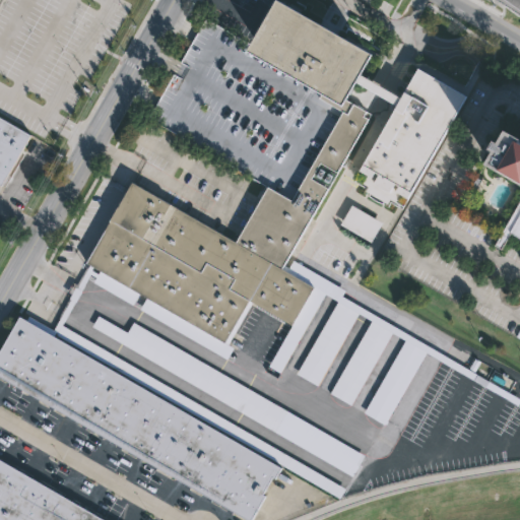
[(324,86),(260,50),(284,7),(371,57),(360,77),(358,80),(346,100),(324,86)]
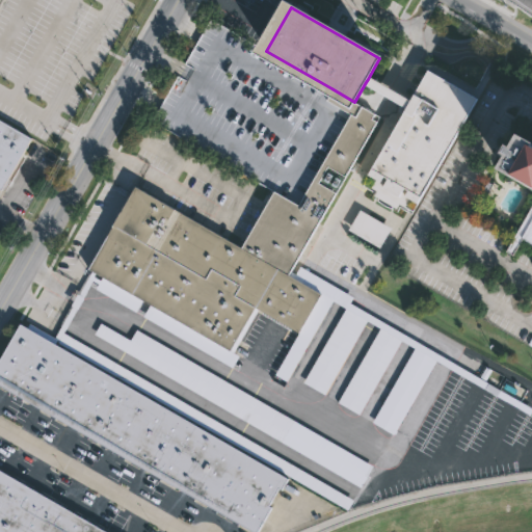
[(331,88),(325,99),(351,114),(299,205),(275,191),(152,121),(160,105),(200,35),(210,18),(266,51),(331,88)]
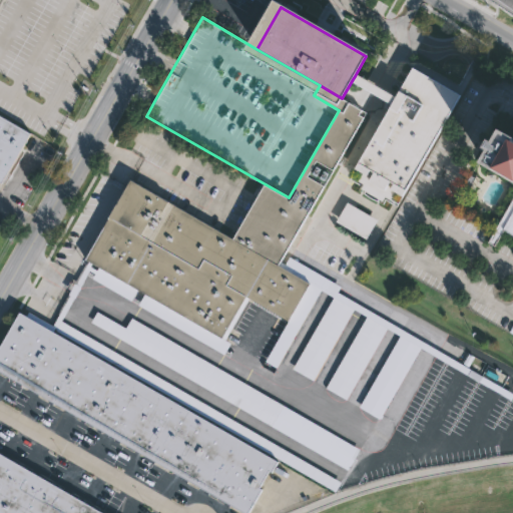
[(439,127),(400,194),(394,190),(362,172),(352,166),(390,101),(392,98),(412,65),(459,93),(439,127)]
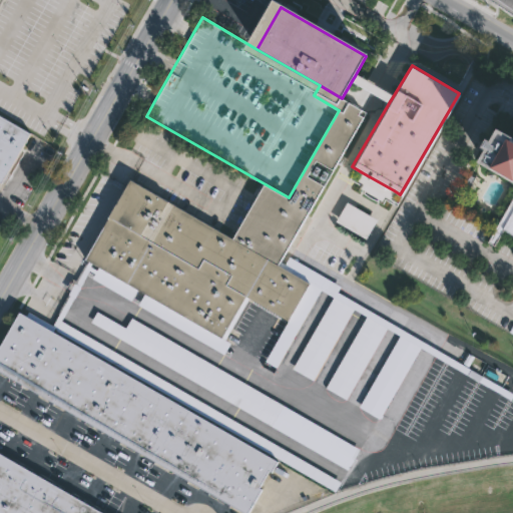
[(356,84),(392,102),(395,95),(360,77),(356,84)]
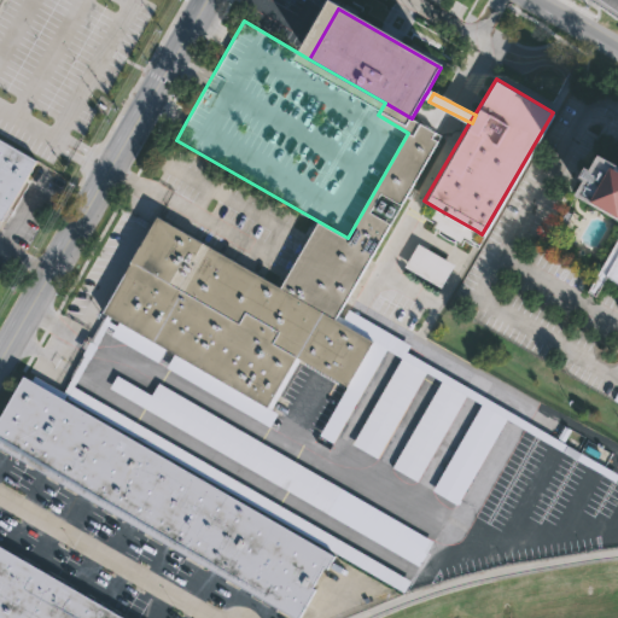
[(412,118),(437,133),(433,139),(439,141),(402,205),(383,194),(372,214),(389,223),(334,319),(374,342),(348,386),(299,359),(270,409),(279,414),(270,427),(168,368),(175,354),(167,349),(159,363),(112,336),(115,330),(109,326),(98,345),(92,342),(108,315),(104,313),(158,217),(281,289),(320,222),(348,238),(408,133),(378,115),(385,103),(412,118)]
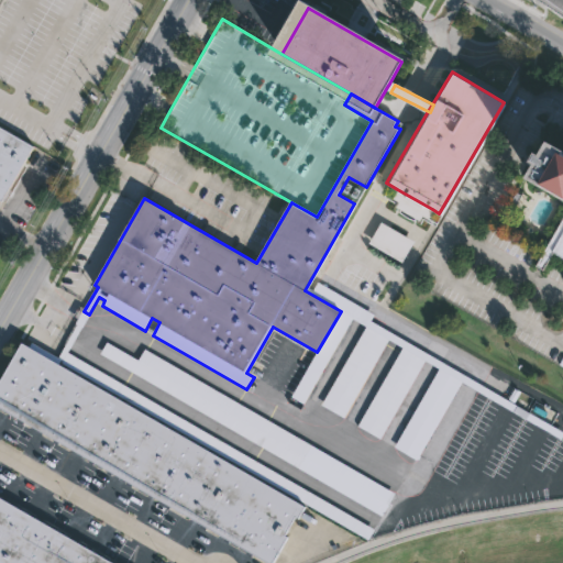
[(0,125),(35,146),(2,202),(0,200),(0,125)]
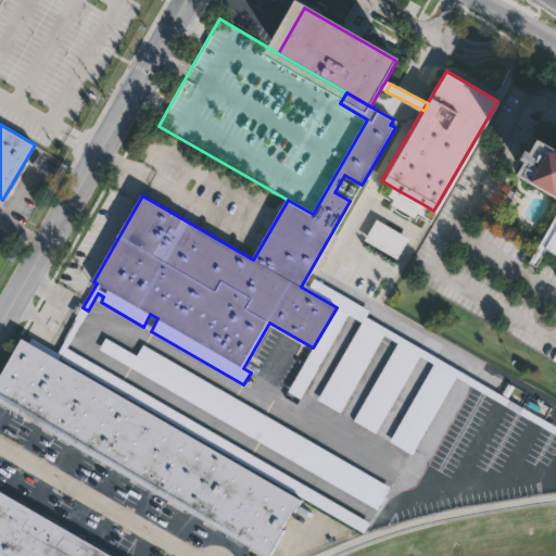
[(555,192),(535,181),(534,182),(521,175),(529,161),(525,159),(531,149),(534,151),(543,137),(555,143),(555,192)]
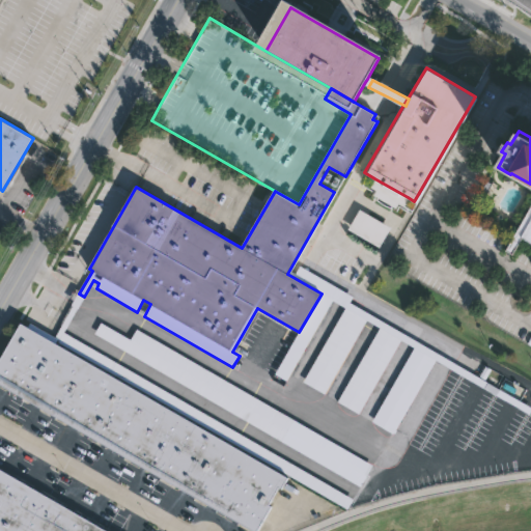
[(375,189),(370,186),(374,178),(408,197),(403,205),(397,202),(394,207),(372,194),(375,189)]
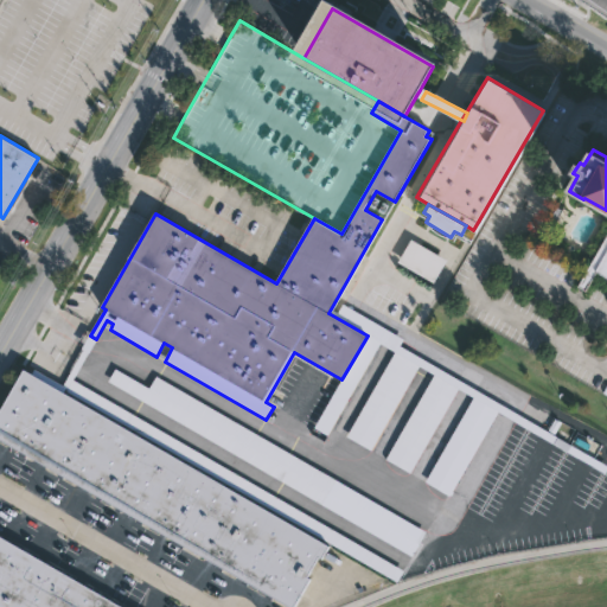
[(382,219),(384,221),(333,310),(338,313),(344,304),(404,339),(401,346),(548,432),(555,419),(563,422),(555,435),(606,465),(606,467),(604,473),(499,411),(451,497),(426,483),(474,397),(459,389),(410,473),(385,459),(435,375),(420,365),(371,451),(346,436),(395,352),(381,344),(327,436),(314,428),(342,379),(368,336),(328,313),(382,219)]
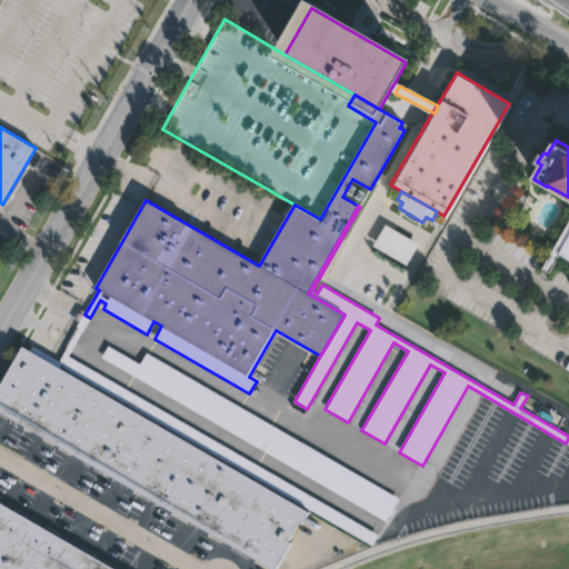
[(568,261),(557,255),(547,272),(540,268),(568,217),(568,261)]
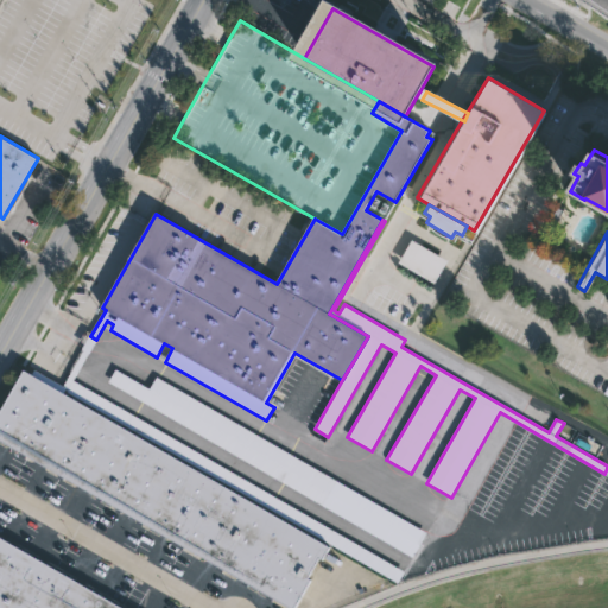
[(411,240),(447,260),(434,283),(398,261),(411,240)]
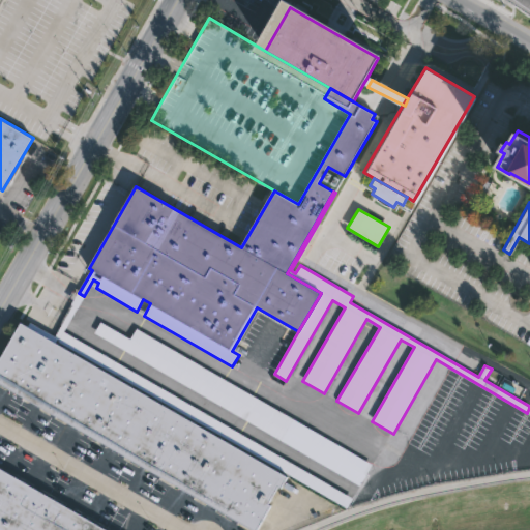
[(27,326),(29,322),(54,336),(72,305),(70,303),(77,292),(79,293),(84,296),(84,297),(78,308),(63,332),(353,499),(347,510),(287,475),(27,326)]
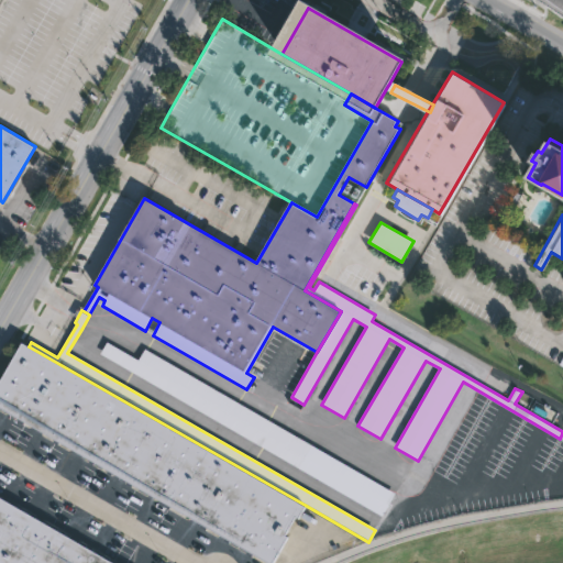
[(305,505),(305,506),(305,507),(298,518),(296,517),(285,537),(287,538),(272,562),(266,562),(0,408),(0,378),(21,342),(29,346),(305,505)]
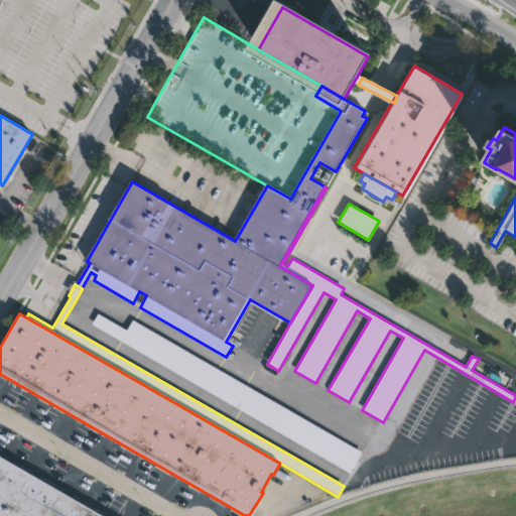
[(97,314),(126,331),(132,320),(361,452),(350,473),(91,325),(97,314)]
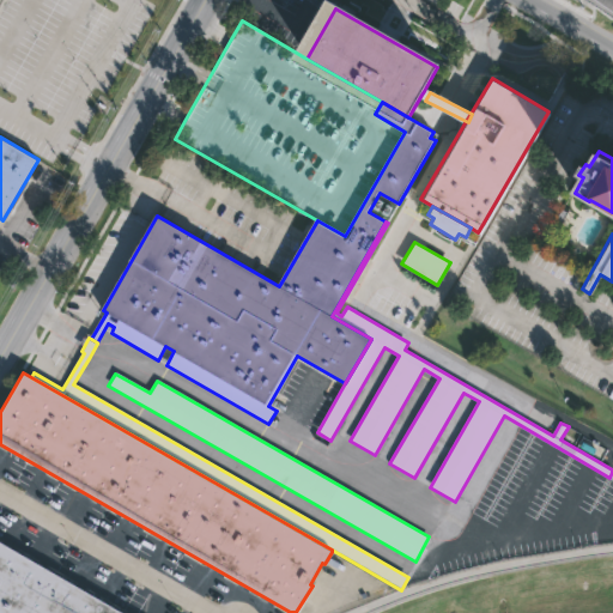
[(0,612),(0,538),(129,612),(0,612)]
